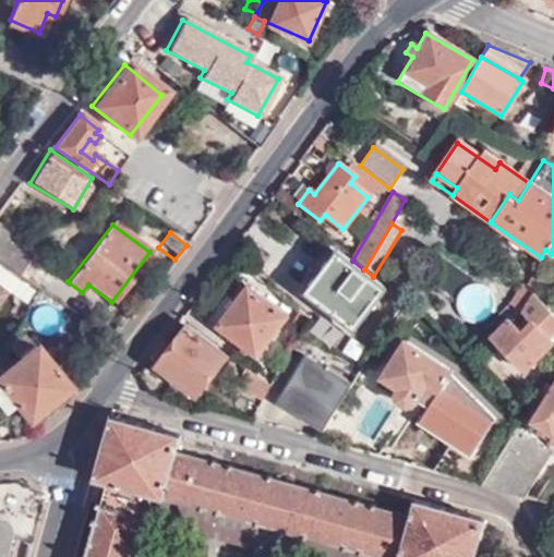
[(296,287),(303,294),(334,255),(324,247),(296,287)]
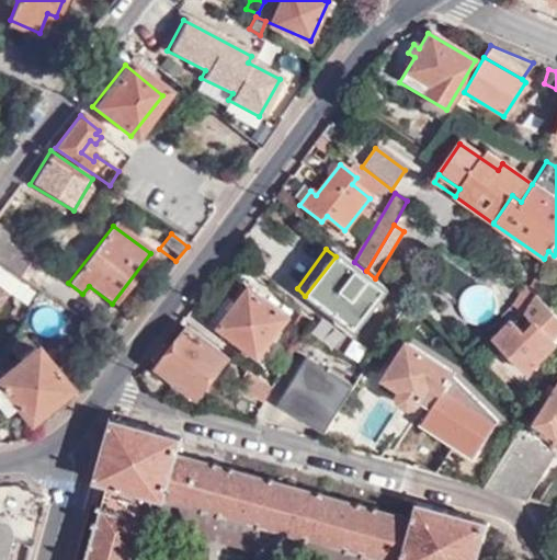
[(336,256),(305,296),(354,332),(384,292),(336,256)]
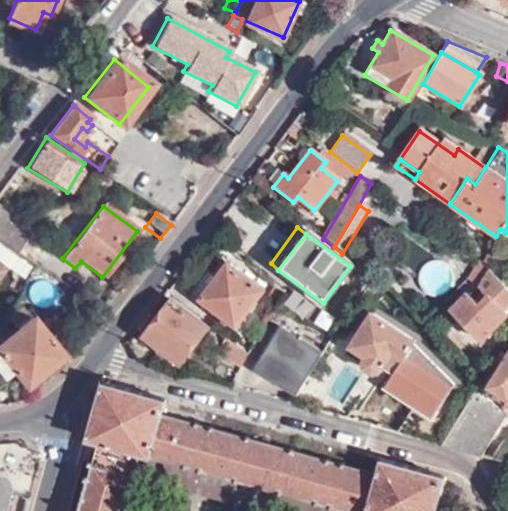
[(507,265),(507,254),(498,248),(494,256),(507,265)]
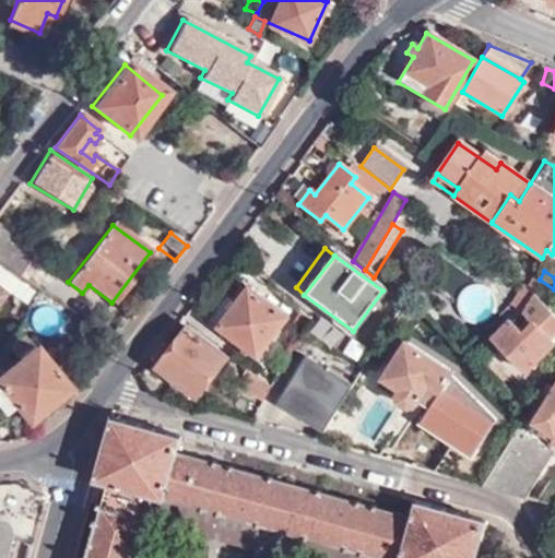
[(530,295),(533,289),(522,283),(508,306),(520,312),(530,295)]
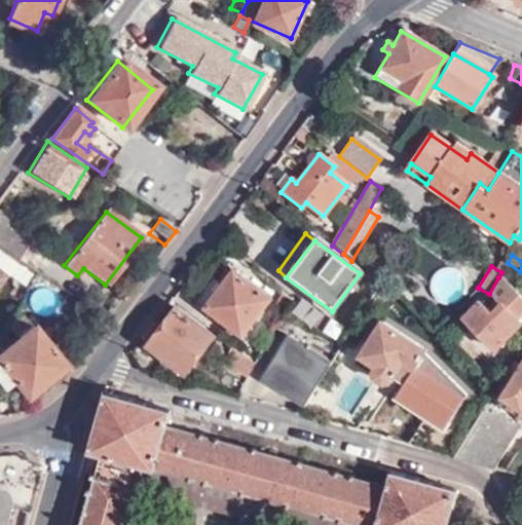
[(22,293),(32,272),(24,267),(15,283),(22,293)]
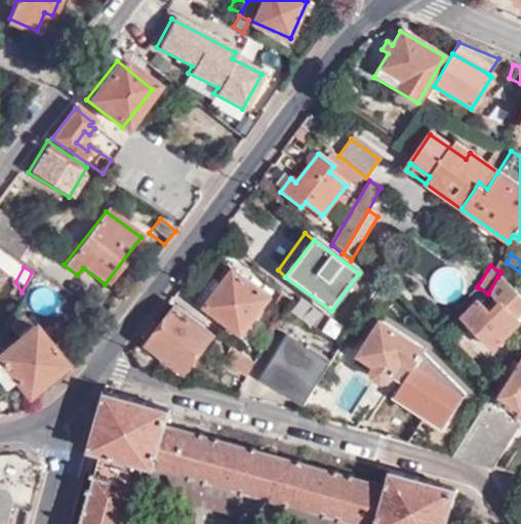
[(205,309),(230,274),(226,271),(215,284),(211,281),(197,301),(205,309)]
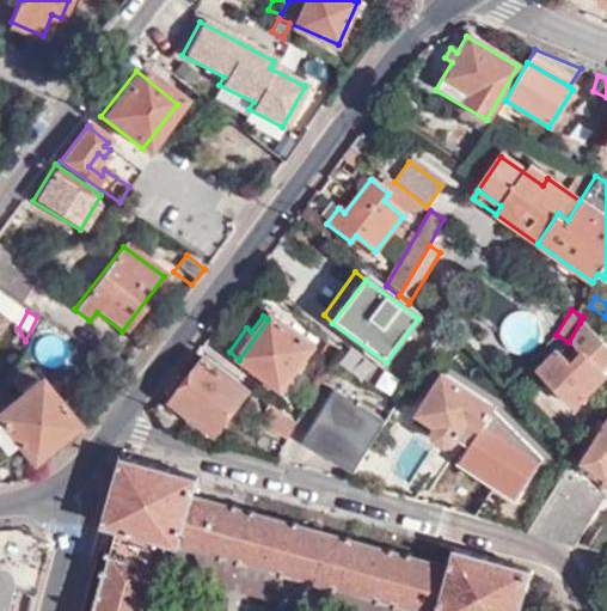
[(441,329),(427,317),(410,342),(425,353),(441,329)]
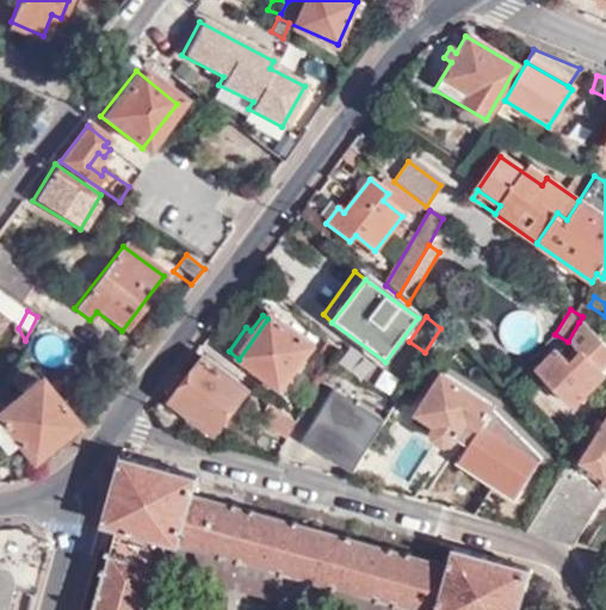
[(310,349),(267,319),(239,359),(280,390),(310,349)]
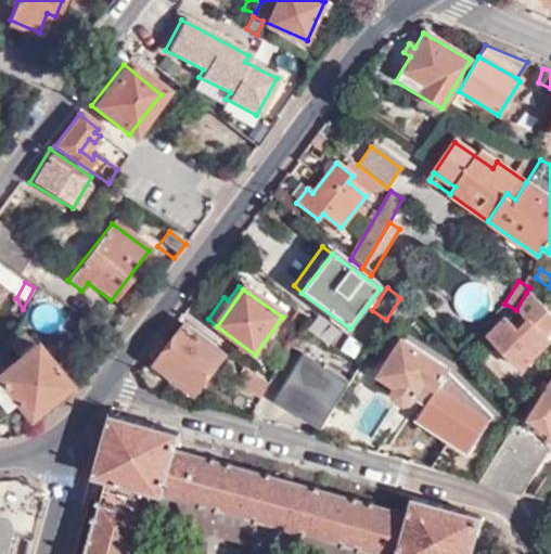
[(550,325),(550,314),(526,293),(516,310),(526,320),(516,331),(503,318),(487,335),(520,368),(548,339),(543,334),(550,325)]
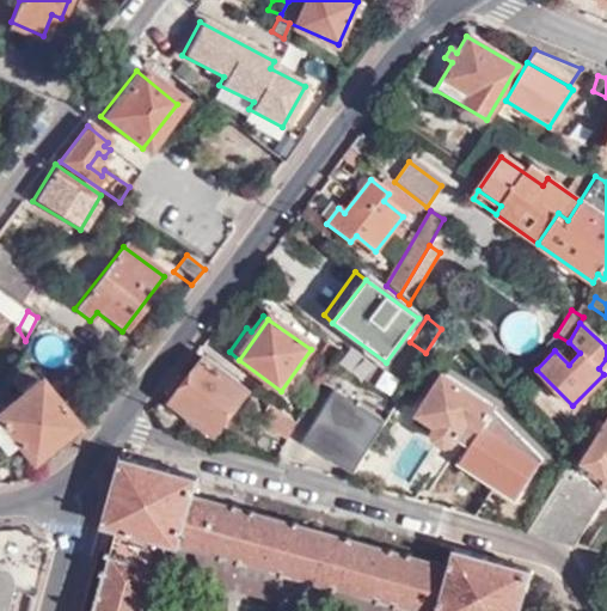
[(332,352),(325,344),(317,356),(326,364),(332,352)]
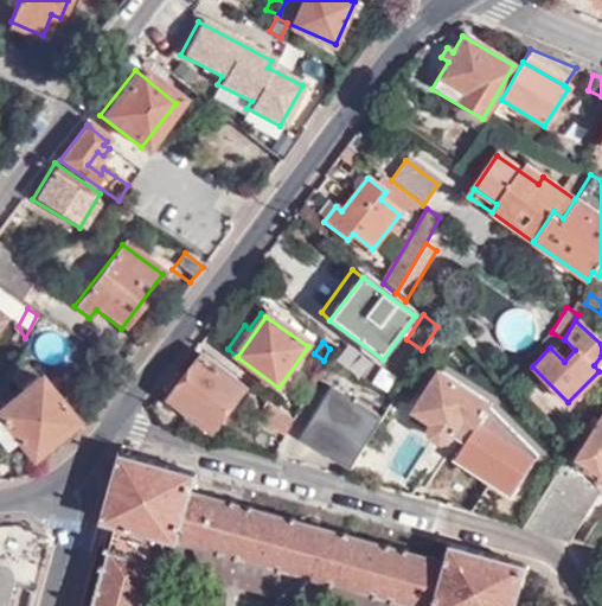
[(244,391),(202,359),(171,401),(212,433),(244,391)]
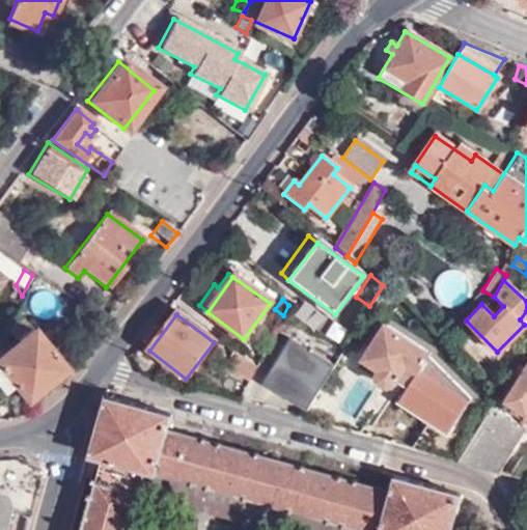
[(16,407),(21,402),(62,369),(31,331),(29,334),(18,319),(8,336),(14,344),(0,356),(0,397),(1,398),(6,394),(16,407)]
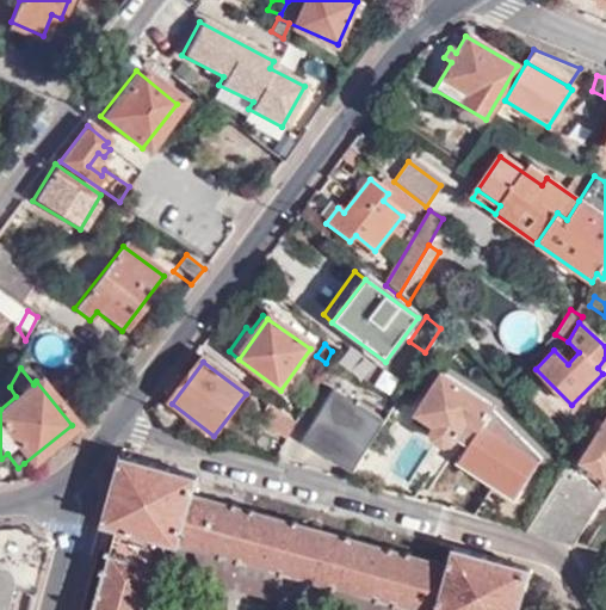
[(490,408),(439,375),(415,414),(433,426),(431,430),(433,438),(438,442),(445,444),(457,438),(463,429),(472,435),(476,427),(478,429),(490,408)]
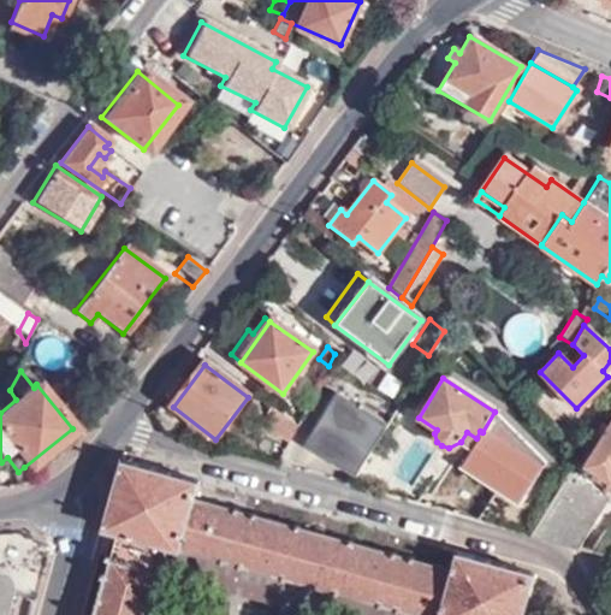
[(303,445),(354,477),(384,426),(328,391),(322,402),(326,406),(303,445)]
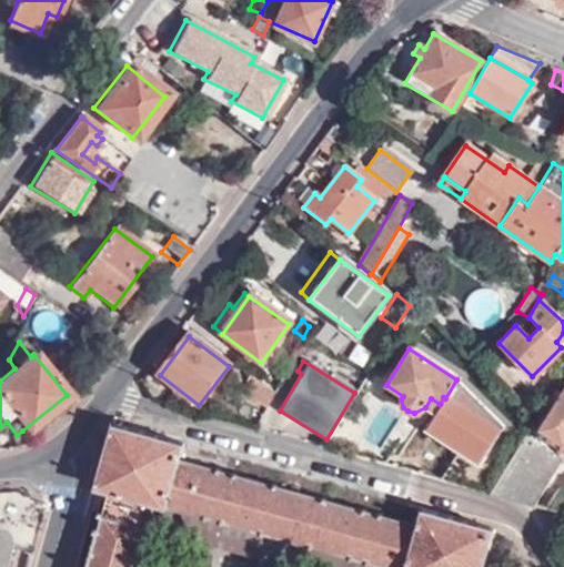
[(271,394),(248,376),(240,393),(264,407),(271,394)]
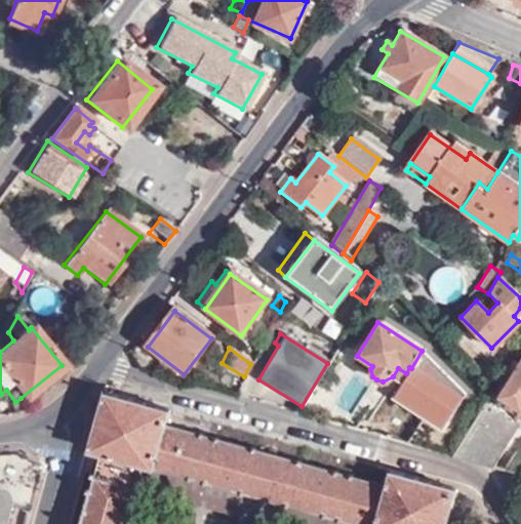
[(520,363),(520,365),(512,359),(502,376),(510,383),(499,398),(519,410),(520,406),(520,363)]
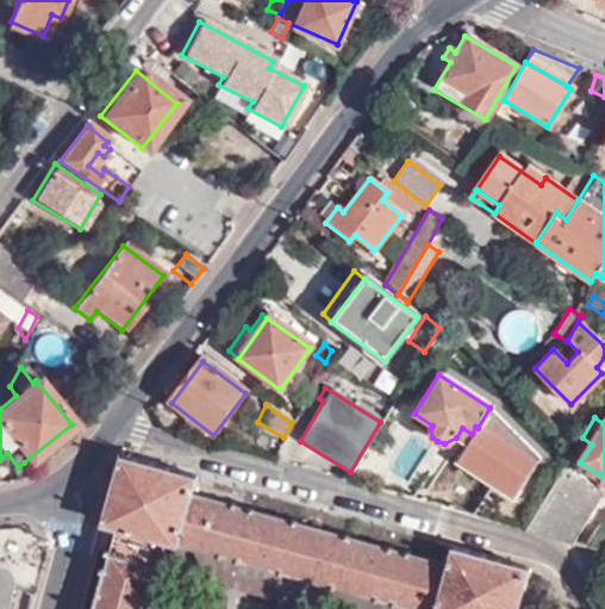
[(24,463),(29,471),(76,432),(72,424),(24,463)]
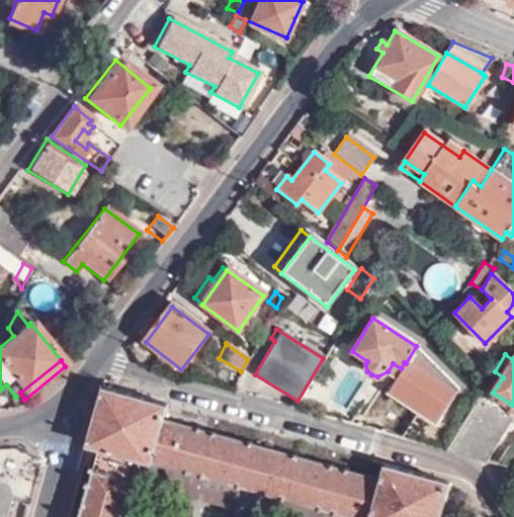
[(434,516),(444,484),(100,389),(61,516),(122,516),(139,461),(341,516),(434,516)]
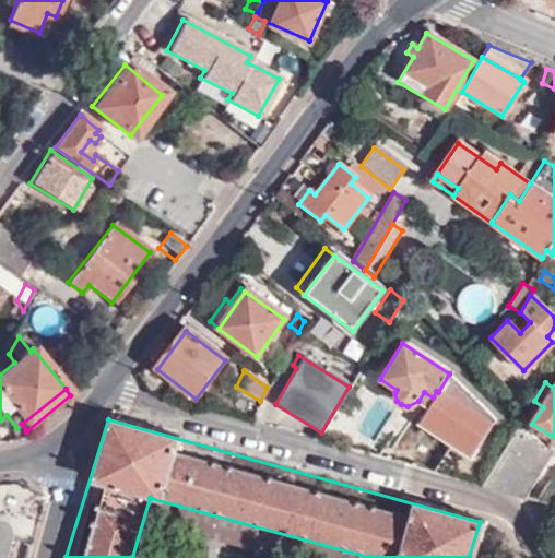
[(0,539),(30,544),(40,502),(18,483),(0,484),(0,539)]
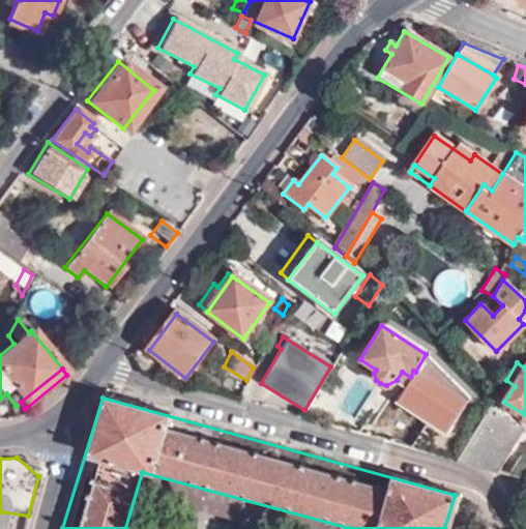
[(349,528),(142,472),(125,528),(148,528),(156,500),(241,525),(240,528),(349,528)]
